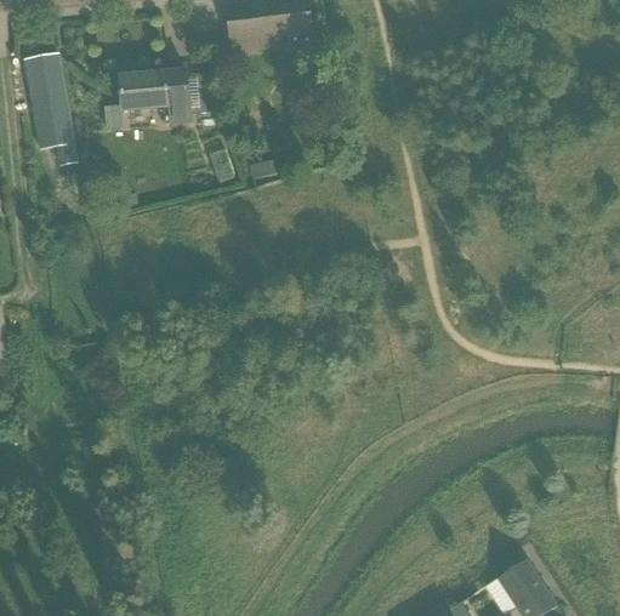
[(312,29),(308,0),(252,0),(223,4),(229,51),(282,44),(280,33),(312,29)]
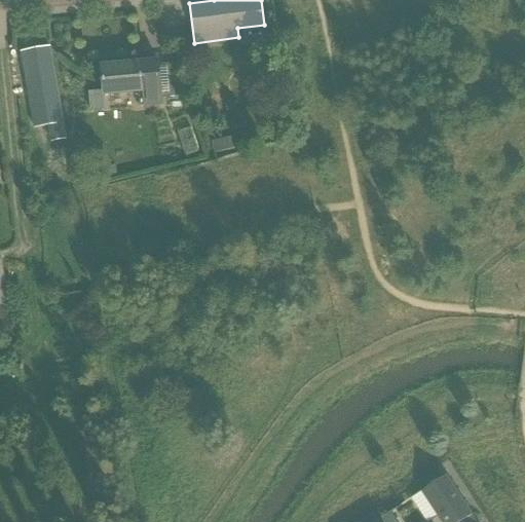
[(34,124),(46,121),(61,119),(47,46),(21,50),(34,124)]
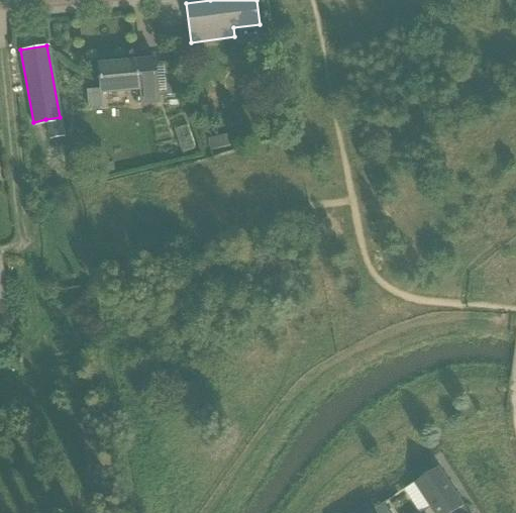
[(158,99),(155,72),(153,58),(152,58),(152,60),(137,62),(136,59),(113,61),(112,55),(100,56),(100,62),(98,63),(101,90),(135,87),(136,101),(158,99)]
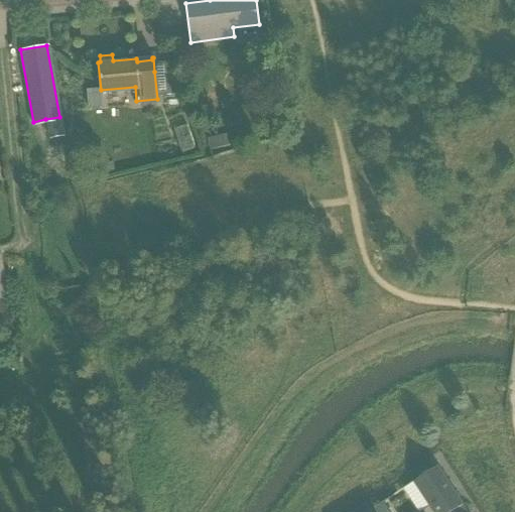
[(215,145),(235,141),(233,130),(213,134),(215,145)]
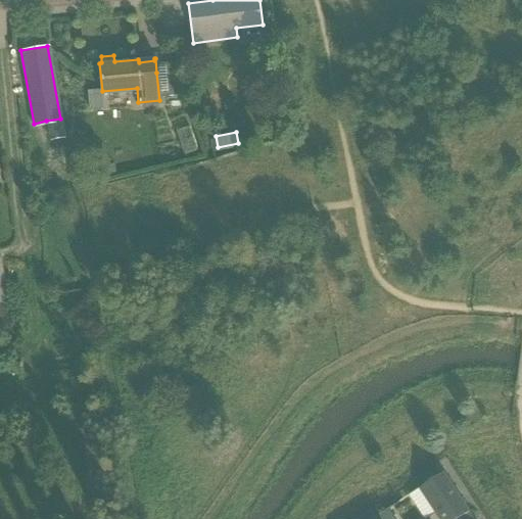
[(424,518),(421,518),(474,518),(441,470),(435,474),(433,471),(422,478),(424,481),(418,485),(434,511),(424,518)]
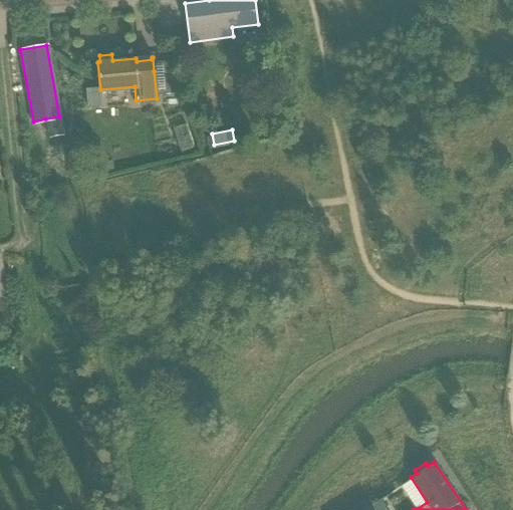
[(389,509),(380,497),(360,509),(389,509)]
